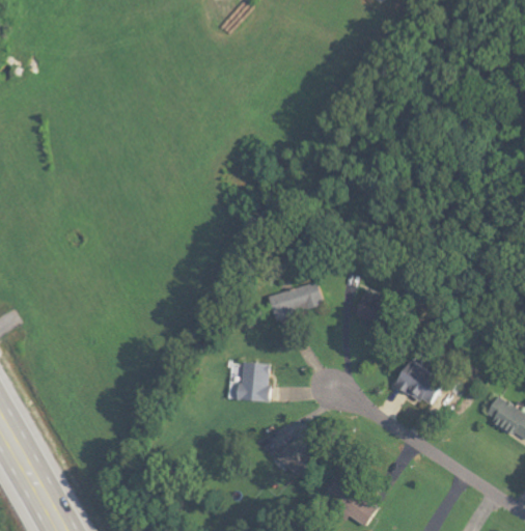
[(274,319),(323,307),(316,282),(268,296),(274,319)]
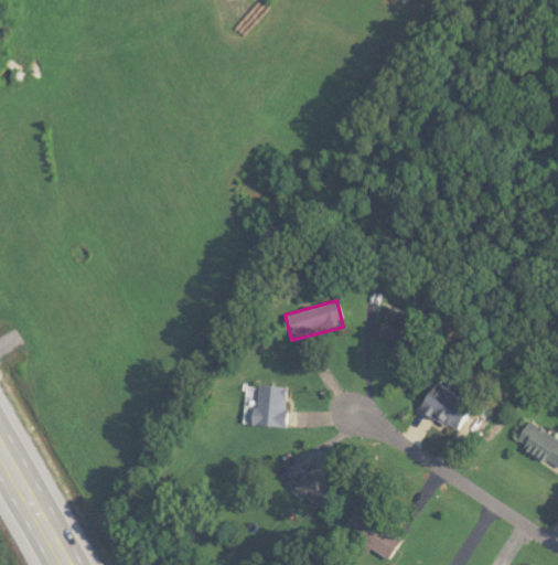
[(377,338),(401,347),(410,320),(386,312),(377,338)]
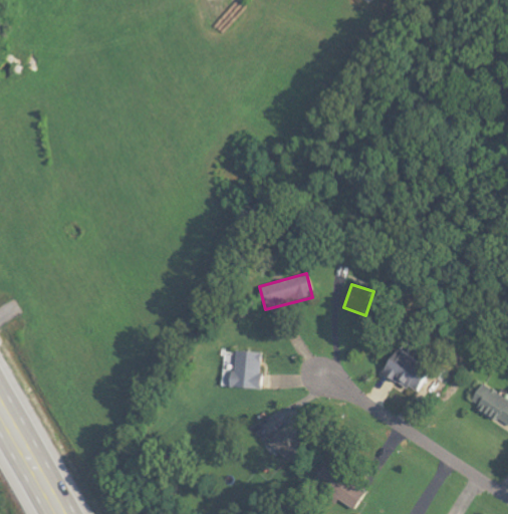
[(400,347),(383,372),(416,395),(432,369),(400,347)]
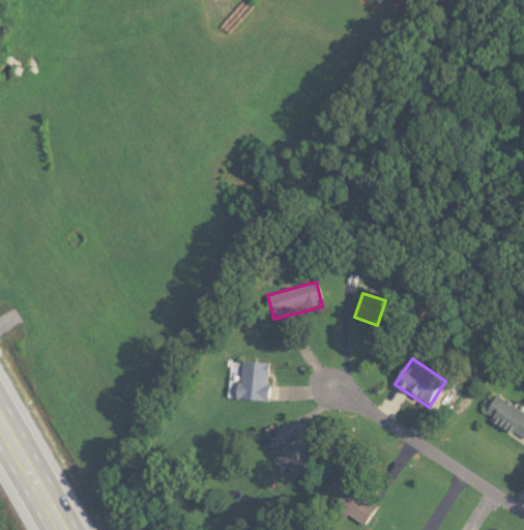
[(266,402),(267,362),(238,362),(237,400),(266,402)]
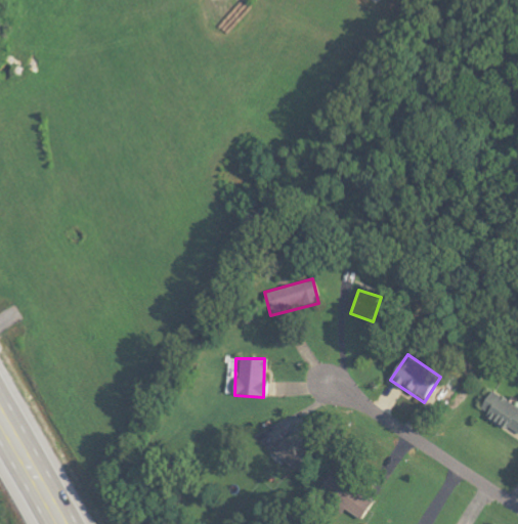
[(517,434),(517,409),(509,404),(510,401),(490,390),(478,412),(517,434)]
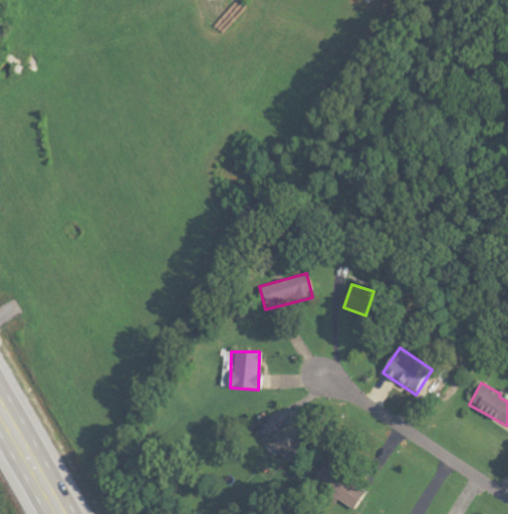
[(280,427),(262,449),(271,457),(275,452),(290,465),(304,448),(280,427)]
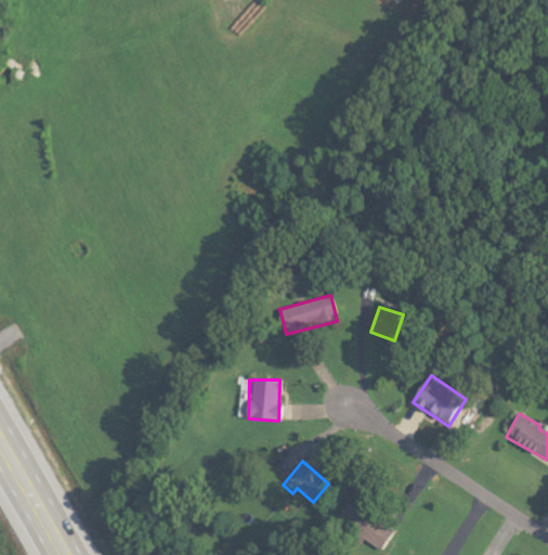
[(379,553),(393,531),(350,501),(335,523),(379,553)]
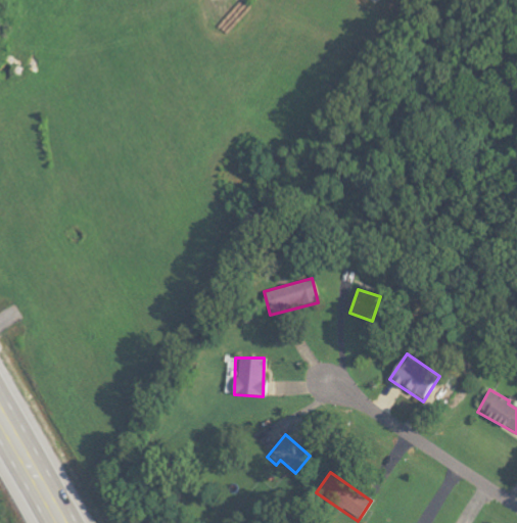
All buildings are outlined.
